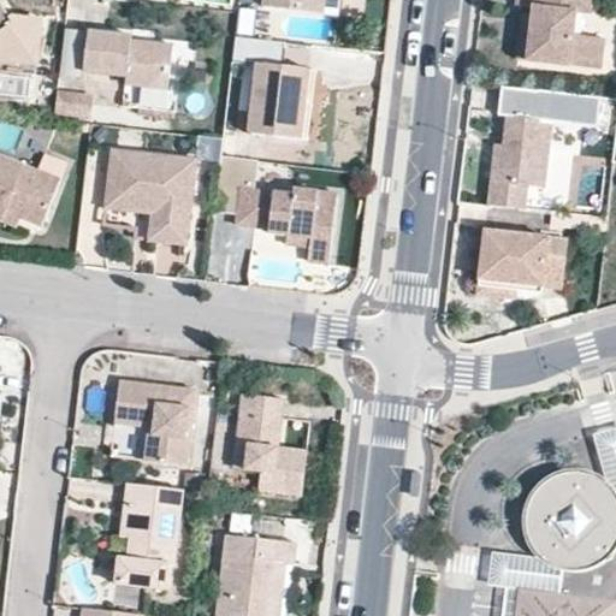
[(600,0),(520,0),(511,55),(591,67),(600,0)]
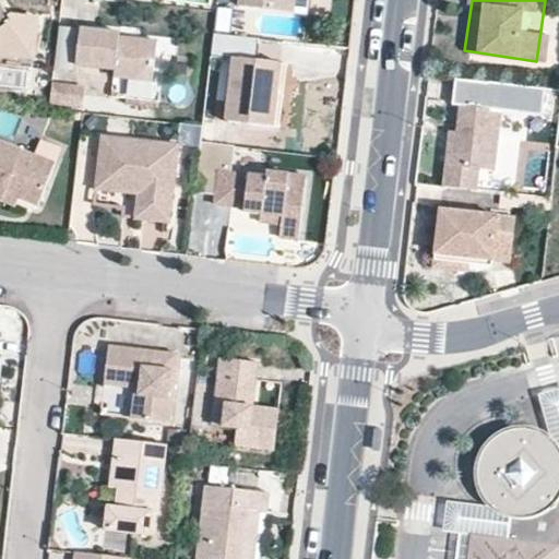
[(0,1),(0,55),(32,58),(38,18),(9,13),(0,1)]
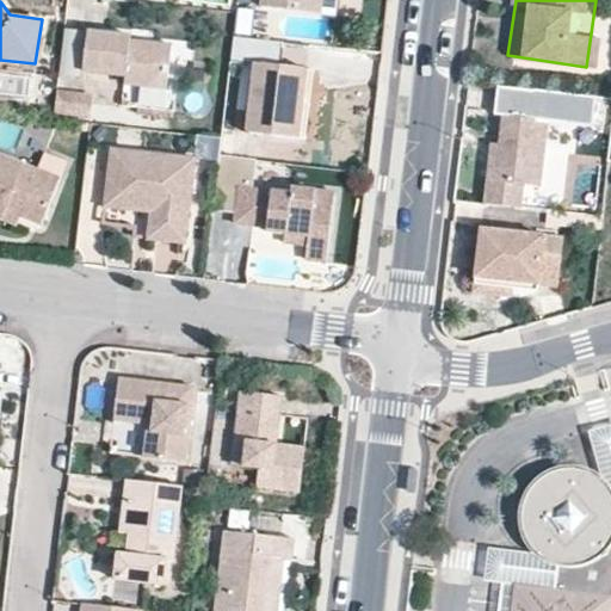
[(85,74),(85,29),(65,29),(65,74),(85,74)]
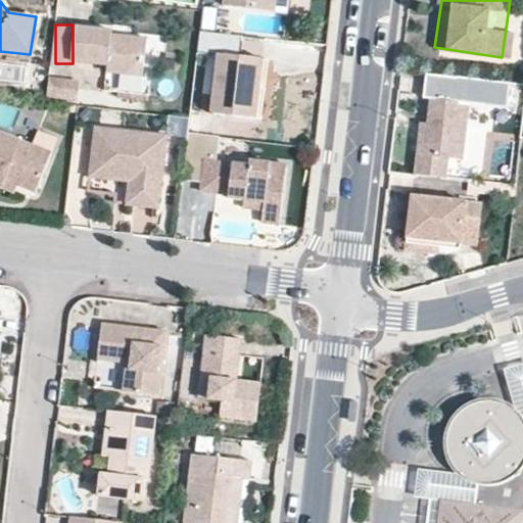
[(112,32),(75,28),(75,61),(105,65),(107,75),(142,78),(146,40),(112,38),(112,32)]
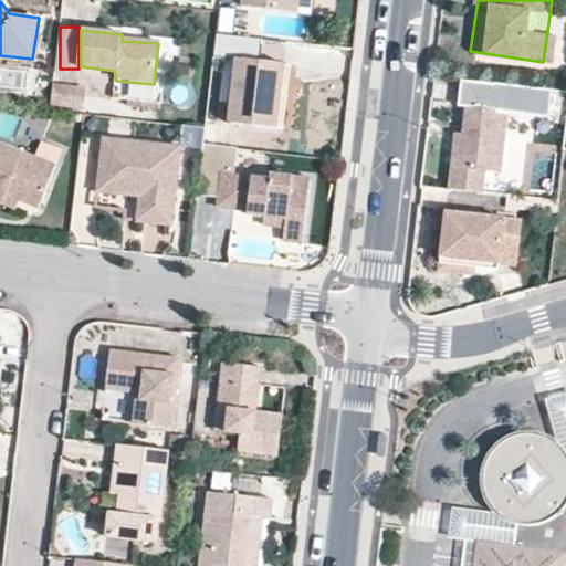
[(234,58),(228,118),(272,121),(274,65),(234,58)]
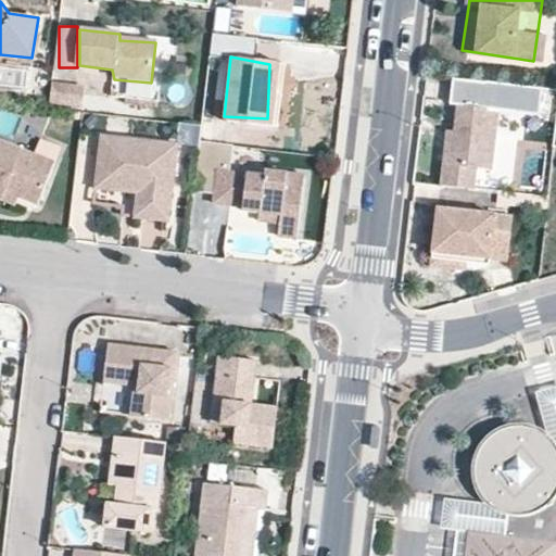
[(71,92),(51,90),(51,104),(72,108),(71,92)]
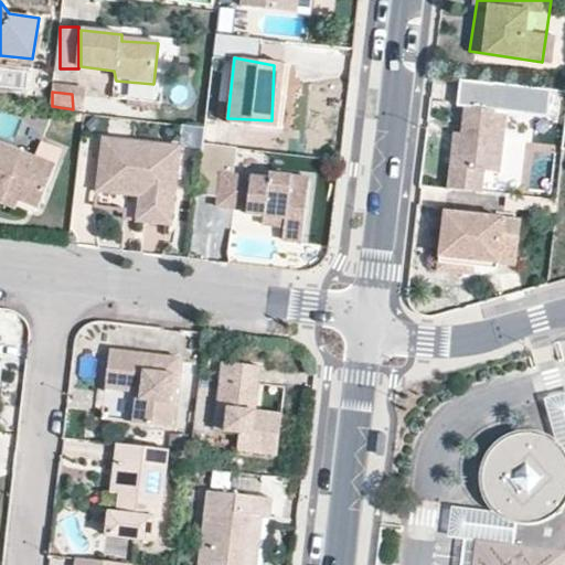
[(502,189),(511,113),(461,107),(452,183),(502,189)]
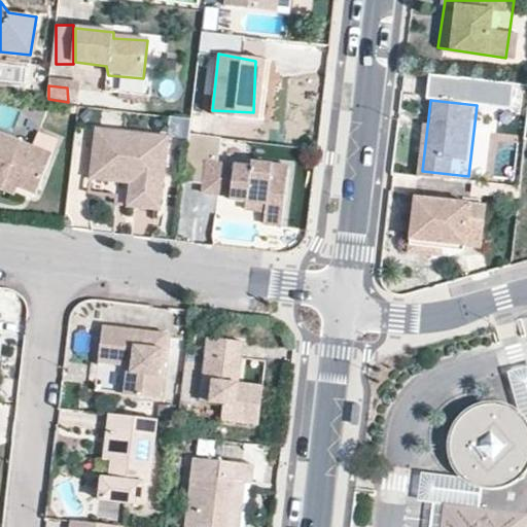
[(163,135),(95,128),(90,177),(131,182),(127,205),(156,208),(163,135)]
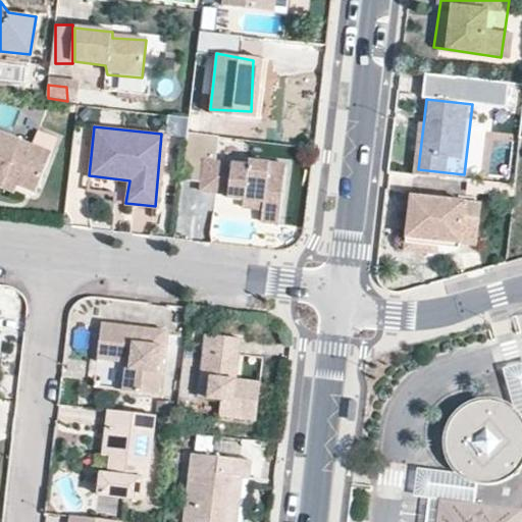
[(0,132),(0,190),(1,191),(6,177),(34,192),(51,151),(0,132)]
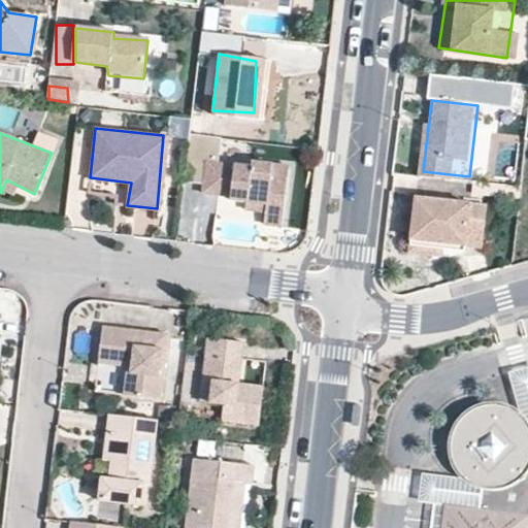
[(219,135),(189,135),(190,150),(216,151),(219,135)]
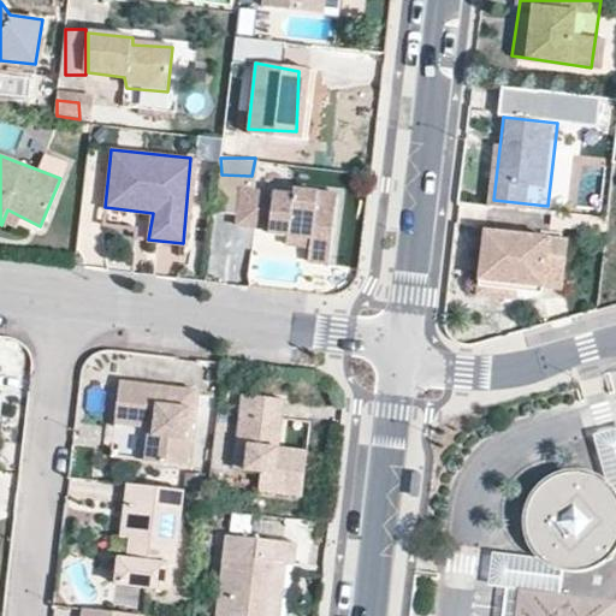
[(331,193),(242,191),(238,221),(289,231),(313,235),(312,240),(307,259),(311,260),(325,264),(327,265),(331,193)]
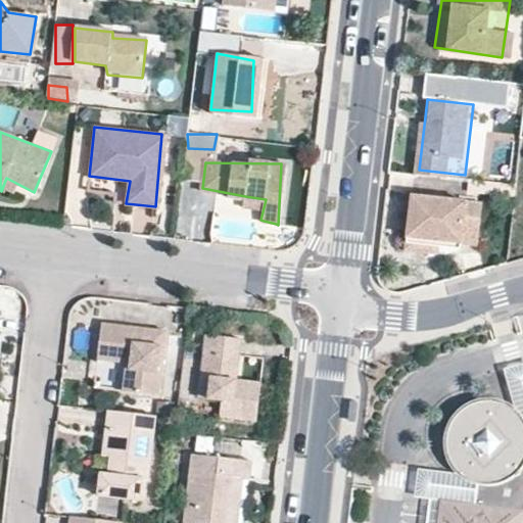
[(414,196),(409,236),(441,239),(478,244),(479,238),(495,240),(500,207),(414,196)]
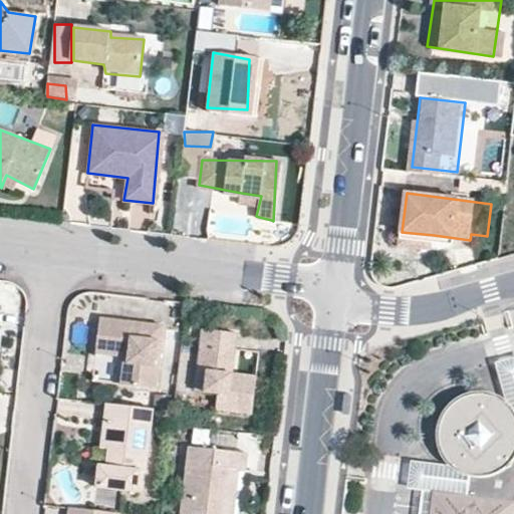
[(432,249),(434,235),(402,232),(400,245),(432,249)]
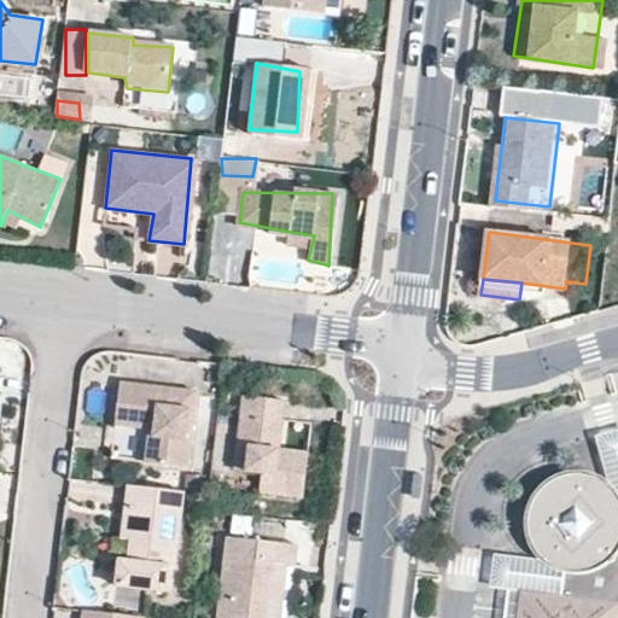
[(194,390),(120,380),(115,426),(147,431),(146,437),(144,460),(144,464),(185,468),(194,390)]
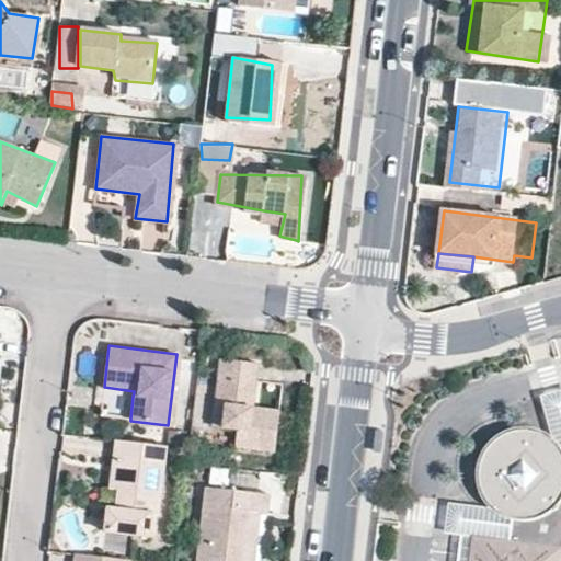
[(274,363),(218,356),(208,432),(264,438),(271,388),(274,363)]
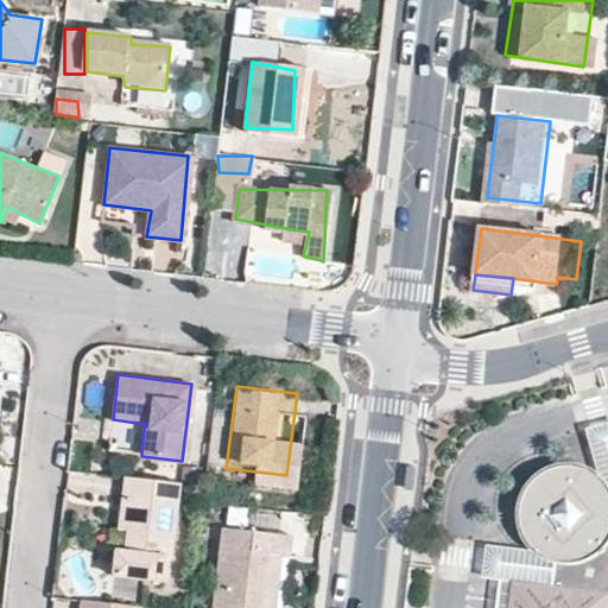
[(595,607),(599,584),(607,575),(607,481),(599,483),(593,473),(582,466),(568,458),(555,460),(540,462),(526,472),(518,483),(511,494),(511,510),(513,521),(518,530),(521,536),(529,543),(537,548),(544,549),(544,580),(499,576),(494,607),(595,607)]
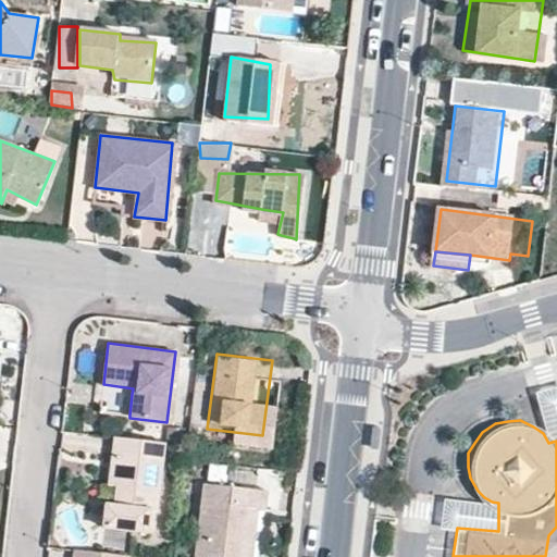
[(163,440),(103,433),(94,525),(145,533),(148,508),(156,507),(163,440)]
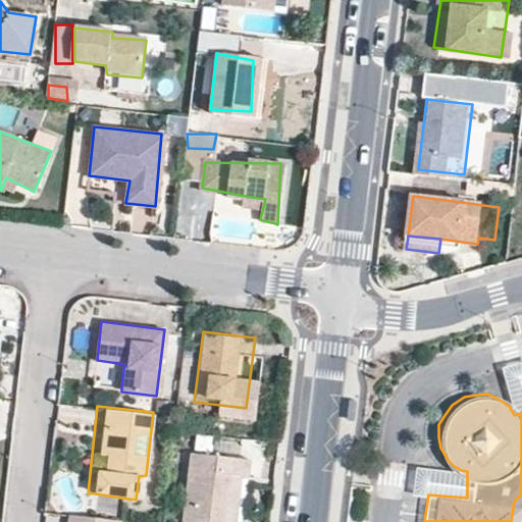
[(246,454),(190,449),(181,521),(223,521),(228,468),(244,468),(246,454)]
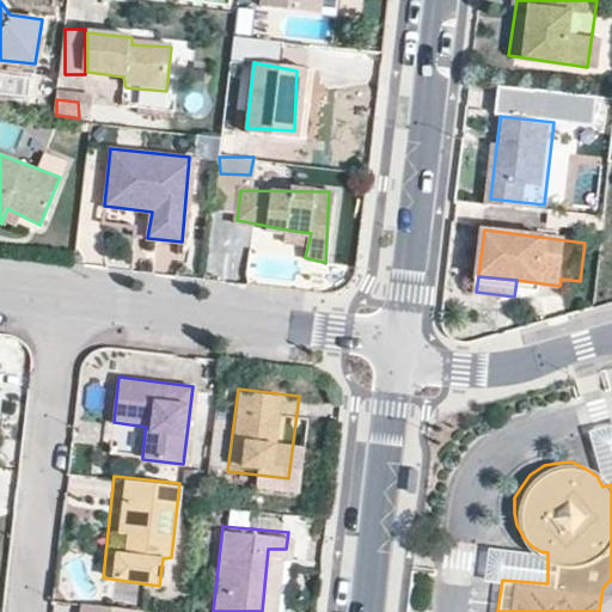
[(138,611),(139,611),(81,600),(80,611),(138,611)]
